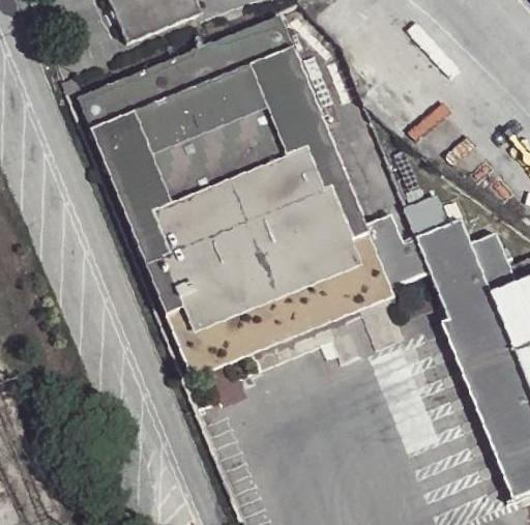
[(199,11),(194,0),(110,0),(127,40),(199,11)]
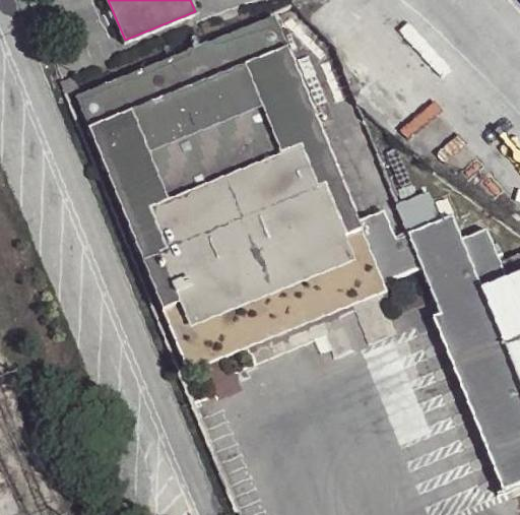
[(362,229),(280,26),(80,108),(188,373),(387,292),(362,229)]
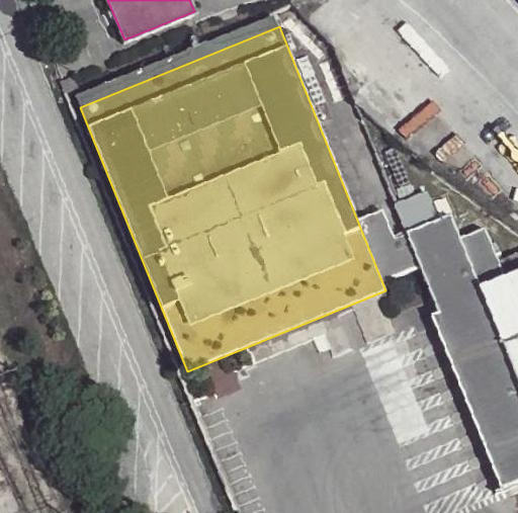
[(61,91),(76,84),(72,73),(56,79),(61,91)]
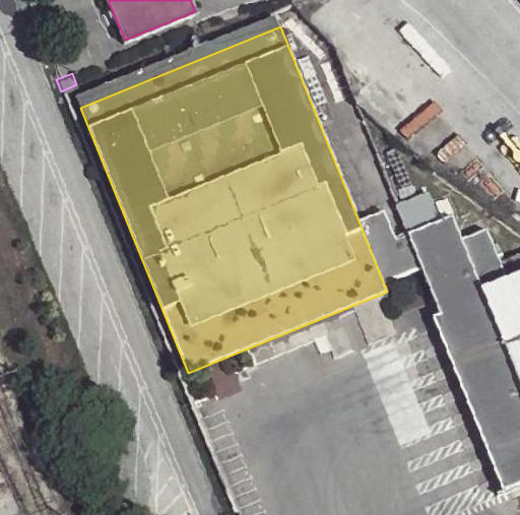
[(427,185),(394,198),(412,243),(428,279),(460,359),(492,433),(519,422),(519,245),(498,254),(485,222),(447,238),(427,185)]
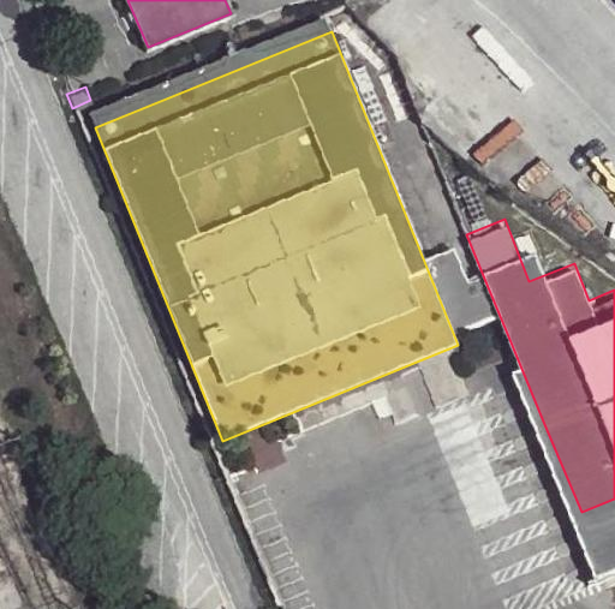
[(506,330),(488,287),(473,293),(459,258),(428,270),(458,345),(459,350),(506,330)]
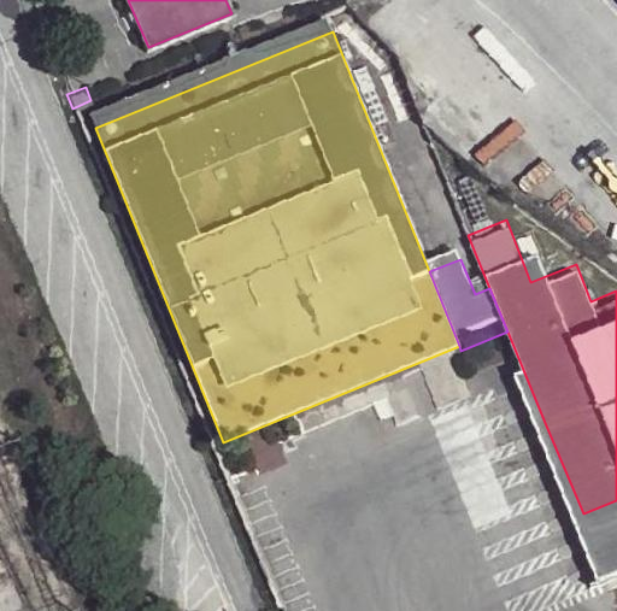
[(464,358),(460,351),(459,346),(223,442),(227,452),(464,358)]
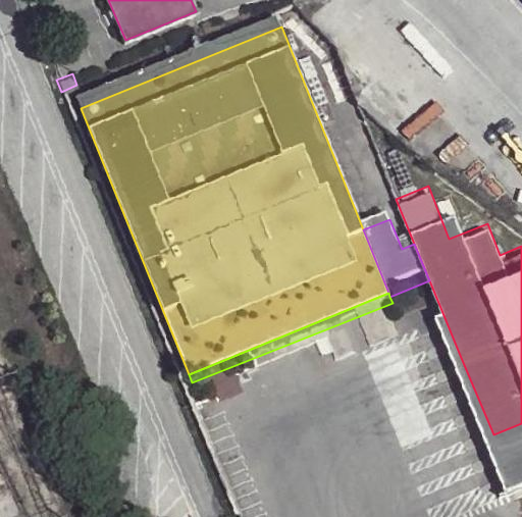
[(513,482),(521,478),(521,423),(493,434),(513,482)]
